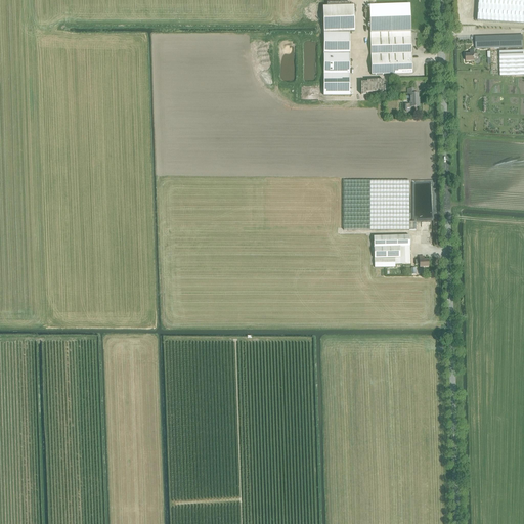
[(523,0),(476,0),(475,22),(523,24),(523,0)]
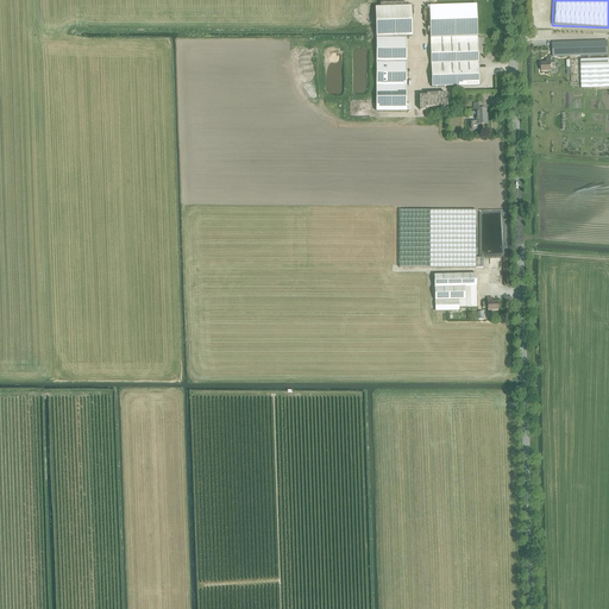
[(429,6),(431,35),(432,77),(429,77),(429,83),(432,83),(432,87),(479,86),(477,5),(429,6)]
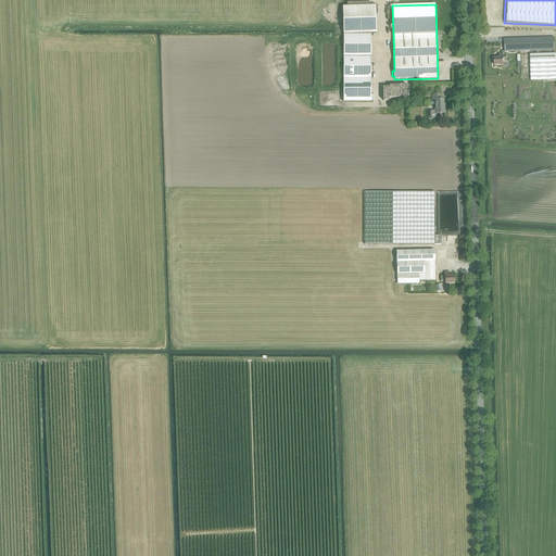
[(345,8),(343,100),(373,100),(371,35),(378,35),(377,8),(345,8)]
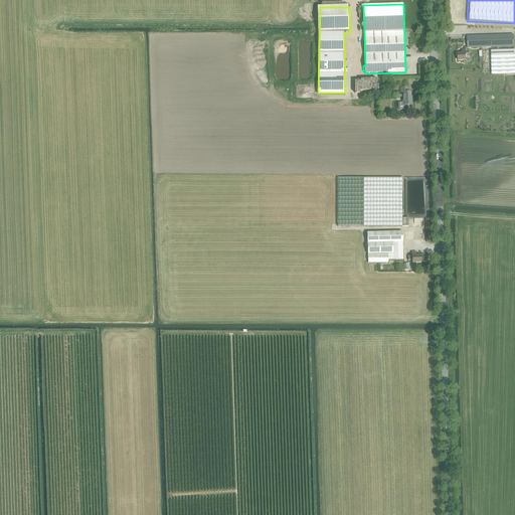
[(487,36),(467,37),(468,48),(488,48),(487,36)]
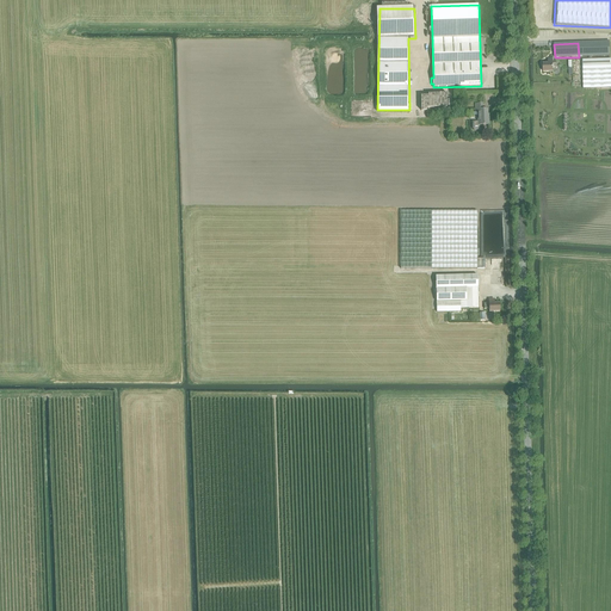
[(326,48),(326,78),(341,78),(341,71),(337,71),(337,67),(340,67),(340,48),(326,48)]
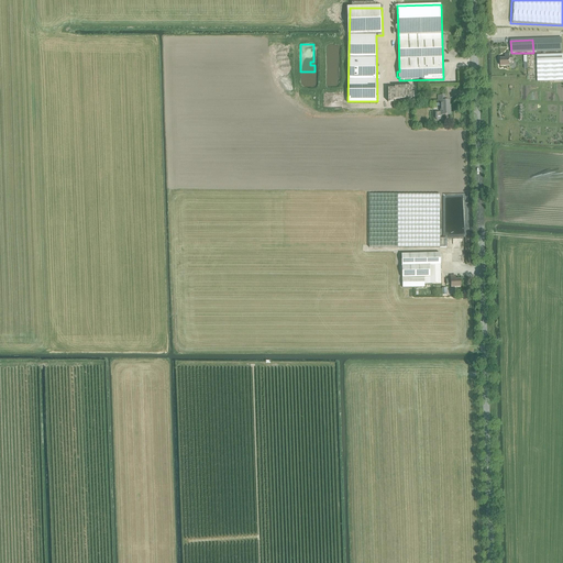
[(562,54),(562,55),(537,55),(538,78),(538,81),(562,80),(562,54)]
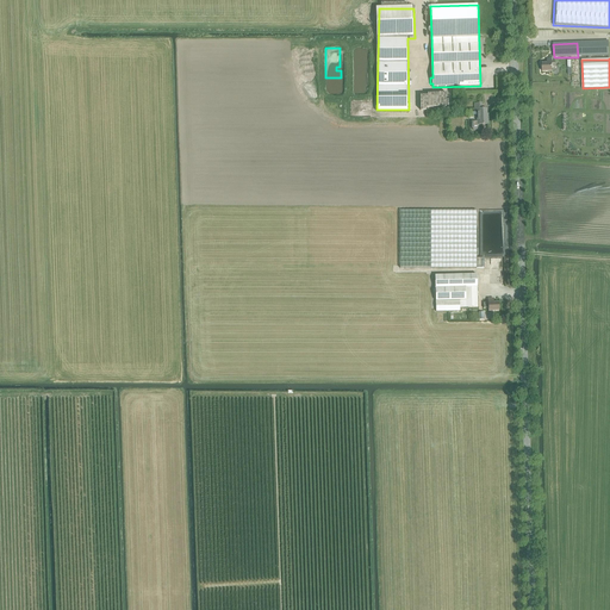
[(547,61),(547,66),(542,66),(542,74),(552,73),(552,69),(556,69),(556,64),(552,64),(552,61),(547,61)]
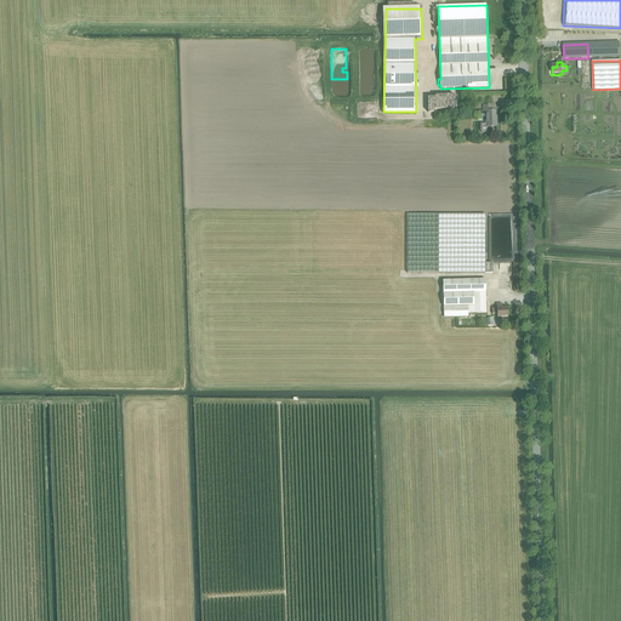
[(483,106),(483,115),(485,115),(485,127),(496,127),(496,120),(495,120),(495,112),(490,112),(490,106),(483,106)]
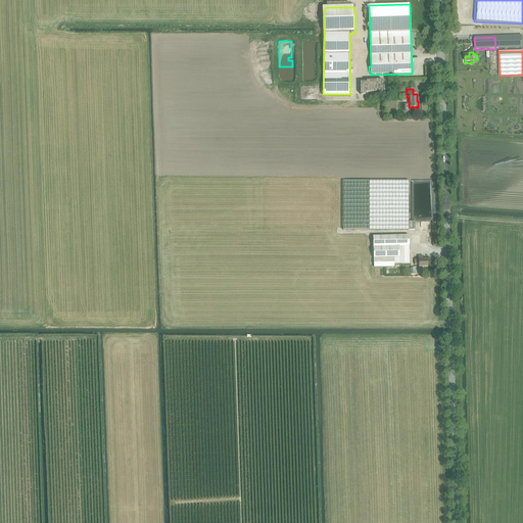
[(344,181),(344,230),(409,230),(409,181),(344,181)]
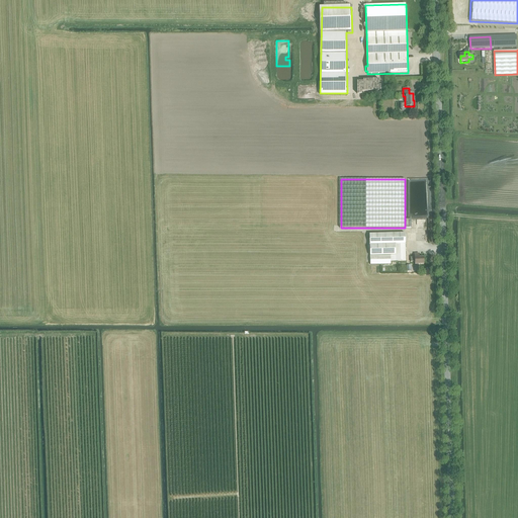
[(374,234),(369,234),(370,265),(375,264),(391,264),(391,261),(406,261),(405,245),(405,234),(374,234)]
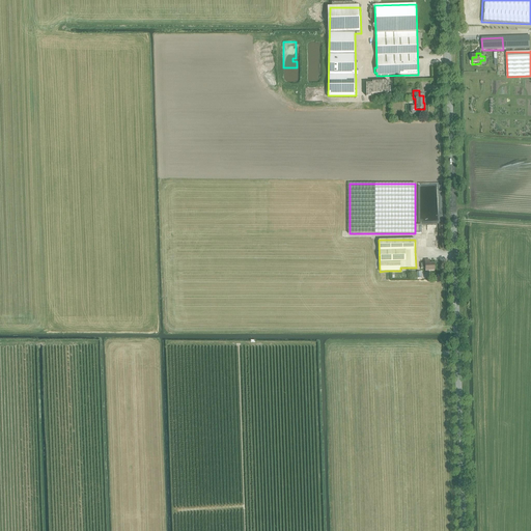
[(430,260),(425,260),(425,263),(421,263),(421,269),(425,269),(425,271),(435,271),(435,263),(430,263),(430,260)]
